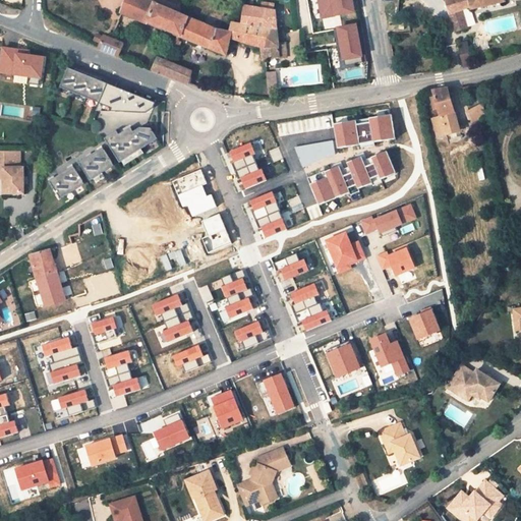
[(178,41),(180,37),(226,56),(230,39),(247,44),(264,48),(265,60),(286,58),(285,43),(278,44),(275,11),(261,9),(244,6),(244,7),(243,7),(240,24),(232,22),(230,34),(217,31),(188,18),(155,4),(146,0),(125,0),(121,13),(148,24),(149,22),(178,35),(176,40),(178,41)]
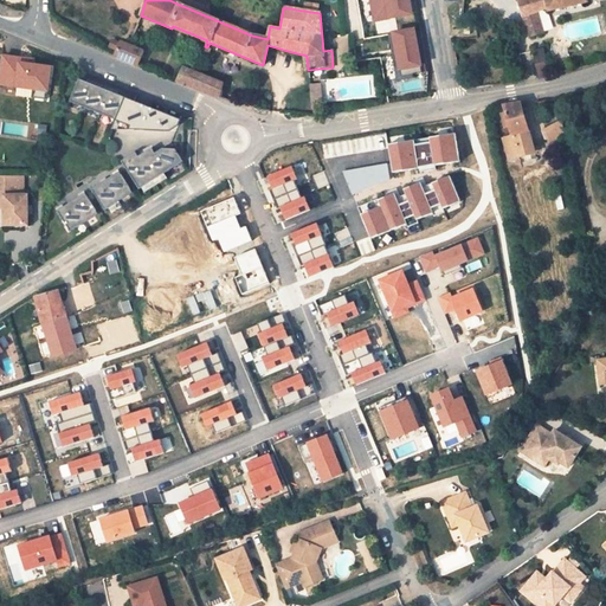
[(408,0),(371,0),(374,21),(395,17),(393,8),(410,5),(408,0)]
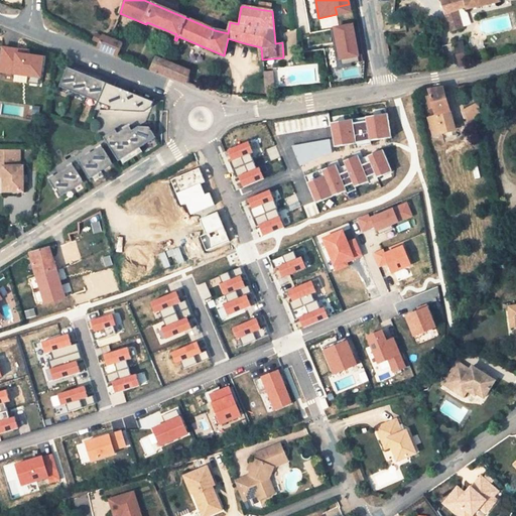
[(447,22),(449,30),(452,31),(463,28),(457,10),(467,6),(467,9),(500,1),(500,0),(440,0),(444,13),(447,22)]
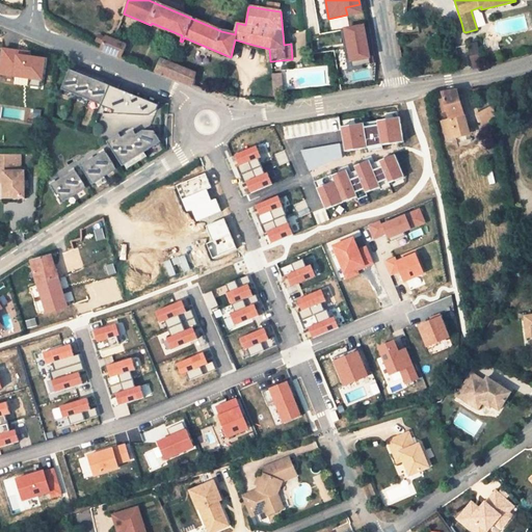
[(360,4),(345,7),(347,15),(362,12),(360,4)]
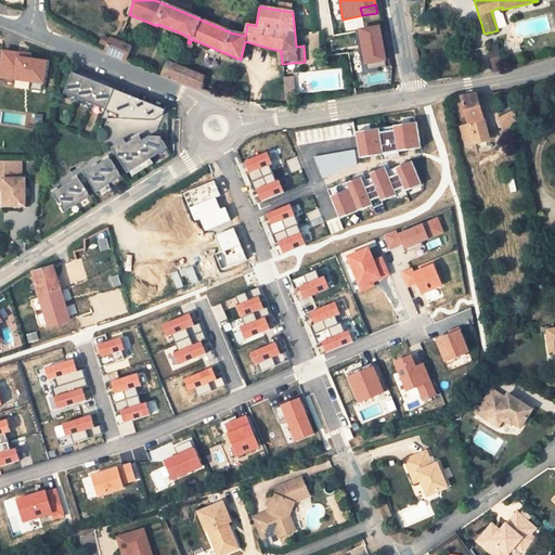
[(379,27),(360,31),(368,71),(378,69),(387,67),(379,27)]
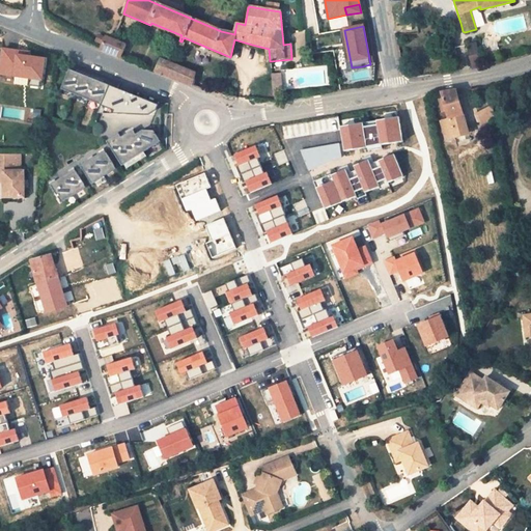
[(352,67),(344,30),(340,30),(347,72),(363,68),(362,66),(352,67)]
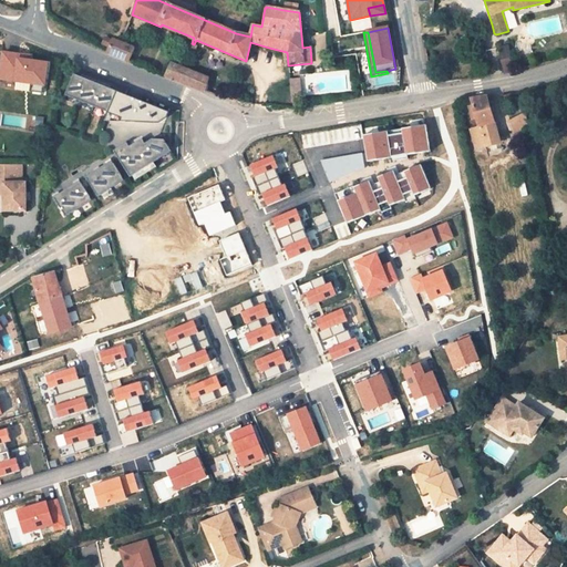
[(112,41),(105,38),(103,44),(109,47),(112,41)]
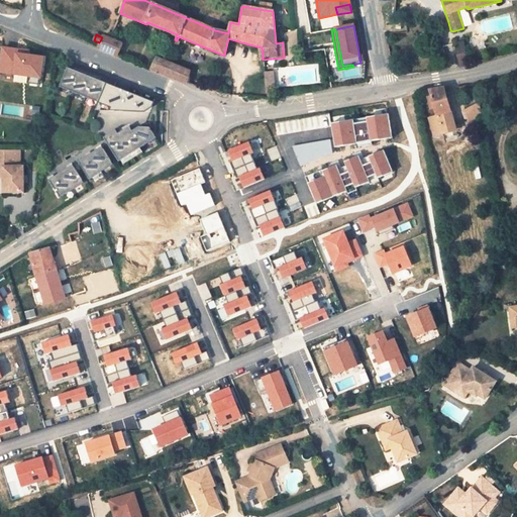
[(99,42),(97,47),(118,57),(122,44),(103,36),(102,37),(99,42)]
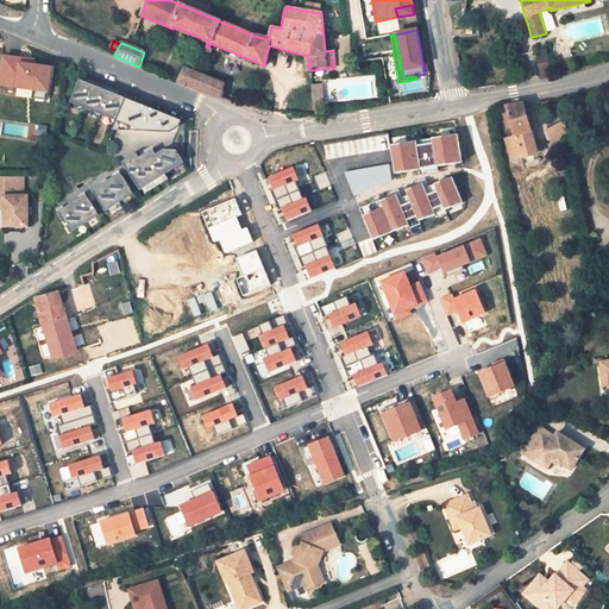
[(551,68),(546,51),(535,52),(539,69),(551,68)]
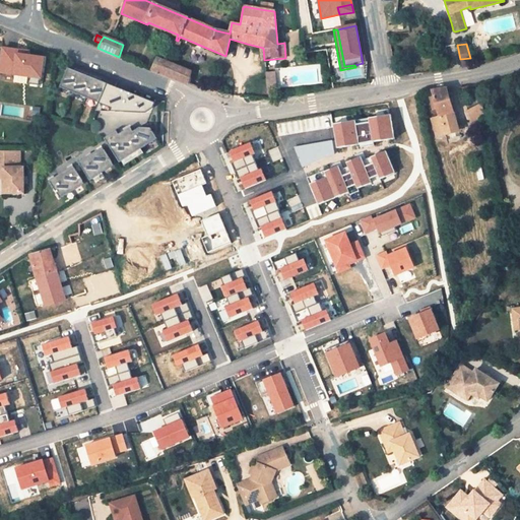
[(470,58),(460,59),(462,67),(471,65),(470,58)]
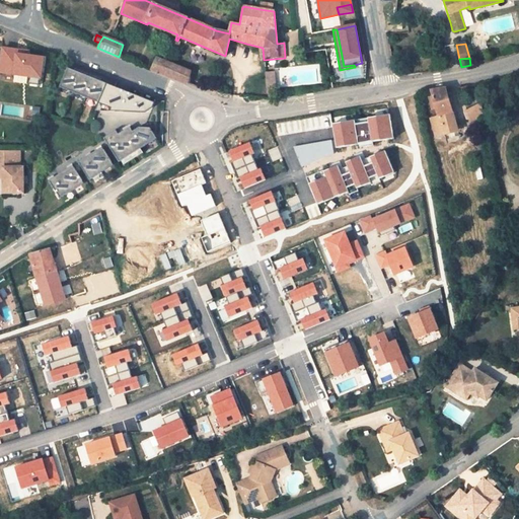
[(163,74),(167,63),(156,59),(151,69),(163,74)]
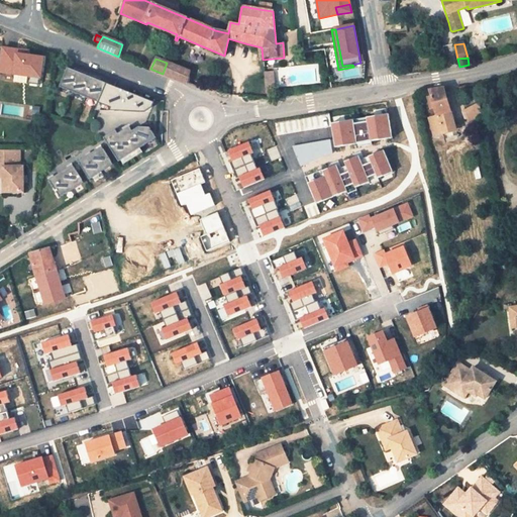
[(191,72),(167,63),(163,74),(188,83),(191,72)]
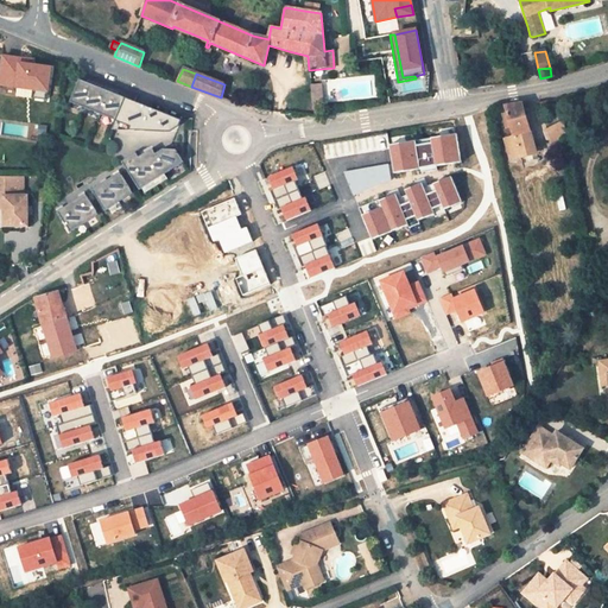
[(87,82),(80,80),(70,101),(116,120),(113,130),(119,130),(121,124),(131,127),(130,131),(170,132),(178,126),(182,120),(118,95),(87,82)]
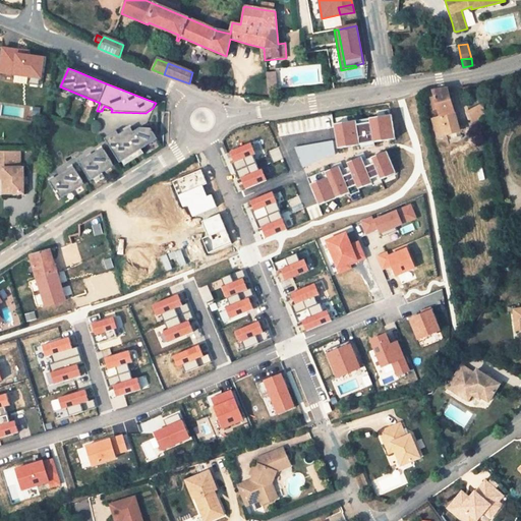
[(75,68),(74,70),(101,81),(102,78),(75,68)]
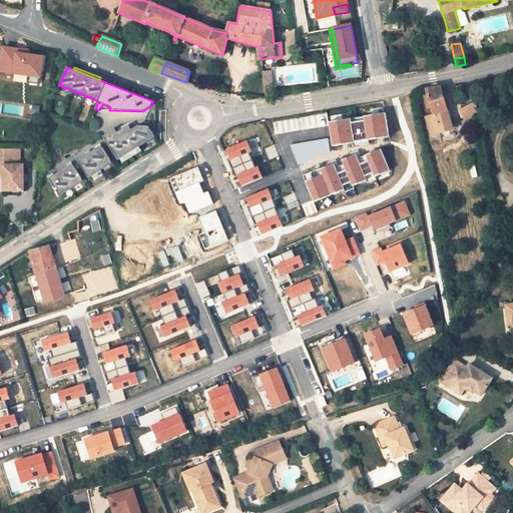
[(274,87),(273,71),(263,71),(264,87),(274,87)]
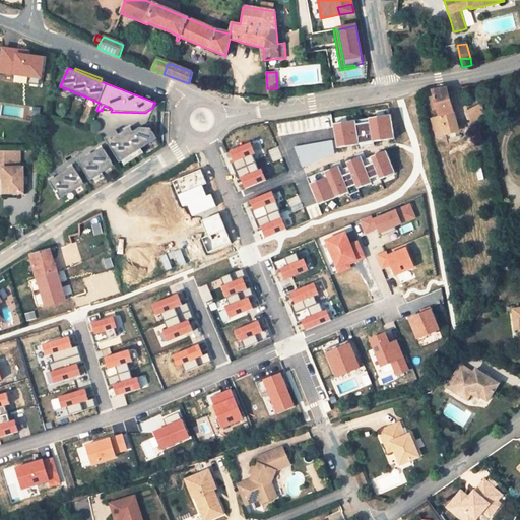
[(457,126),(447,88),(433,90),(434,96),(438,109),(440,117),(432,119),(437,137),(458,131),(458,130),(461,129),(460,125),(457,126)]
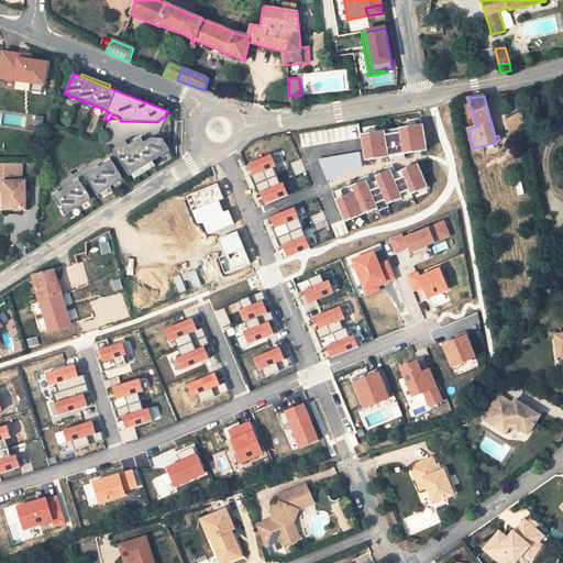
[(525,123),(522,111),(505,120),(509,132),(525,123)]
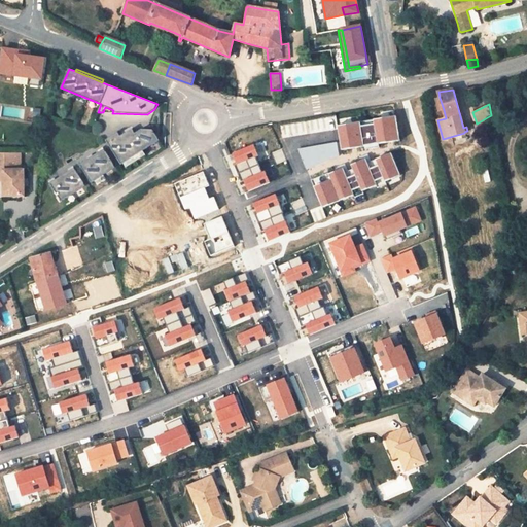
[(359,123),(338,126),(341,148),(399,139),(395,116),(374,119),(375,124),(360,126),(359,123)]
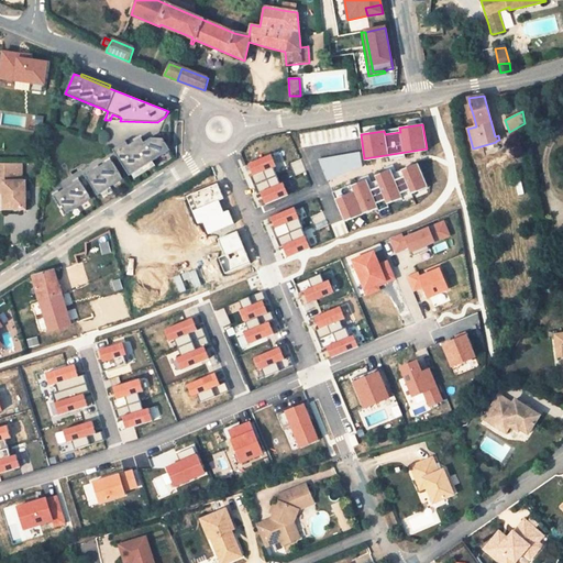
[(125,142),(112,150),(129,175),(131,174),(151,161),(169,150),(162,139),(151,138),(143,142),(140,138),(128,145),(125,142)]
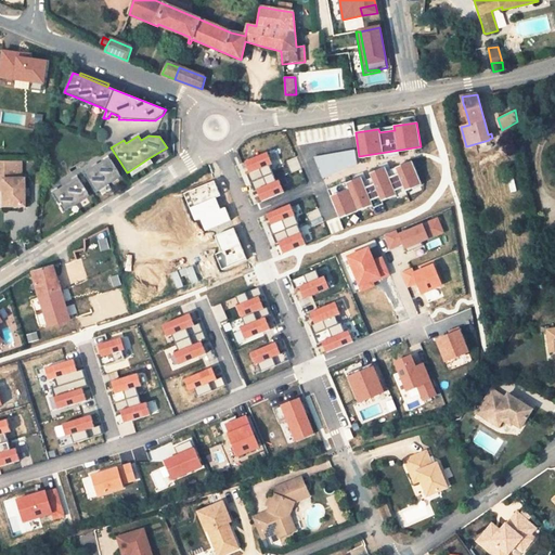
[(267,152),(244,162),(253,181),(272,173),(269,165),(272,164),(267,152)]
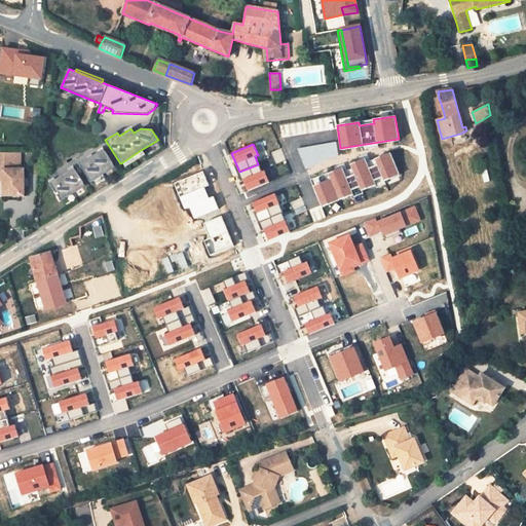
[(103,150),(79,165),(90,183),(114,167),(103,150)]
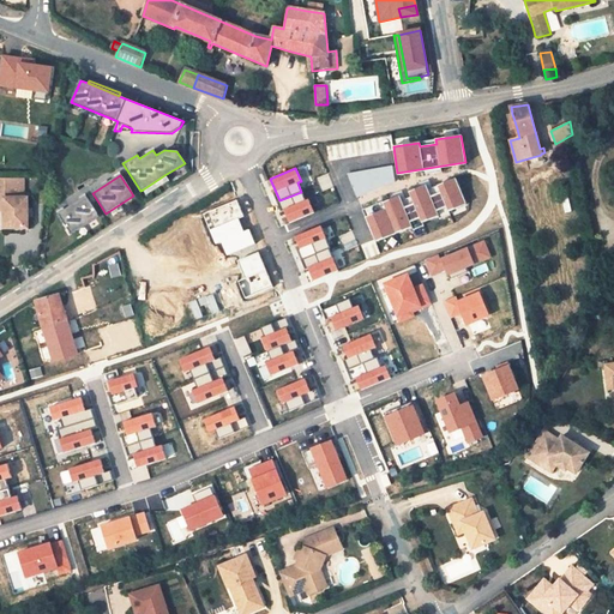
[(164,175),(143,190),(146,196),(168,181),(164,175)]
